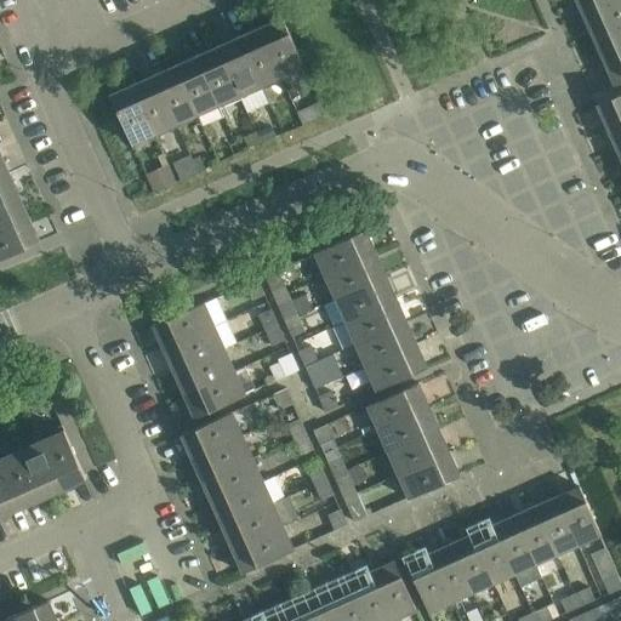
[(576,0),(584,15),(616,0),(576,0)]
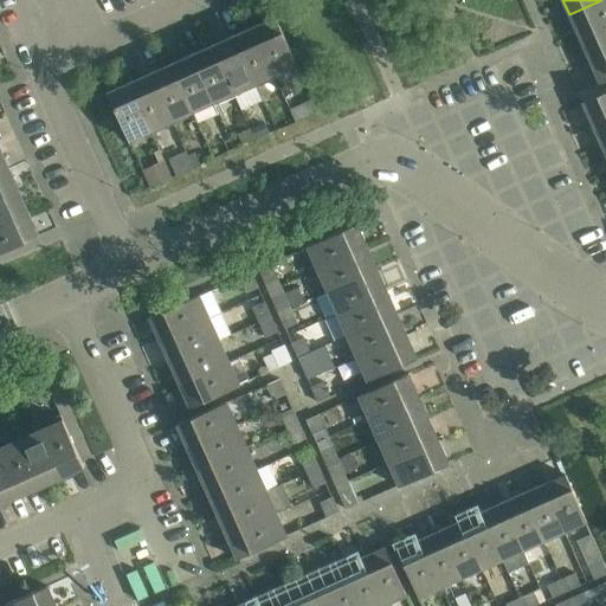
[(579,37),(605,24),(605,0),(601,0),(569,14),(579,37)]
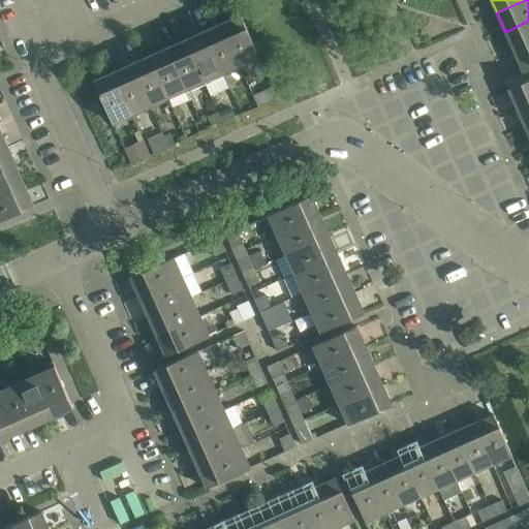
[(221,22),(242,67),(260,59),(240,13),(221,22)]
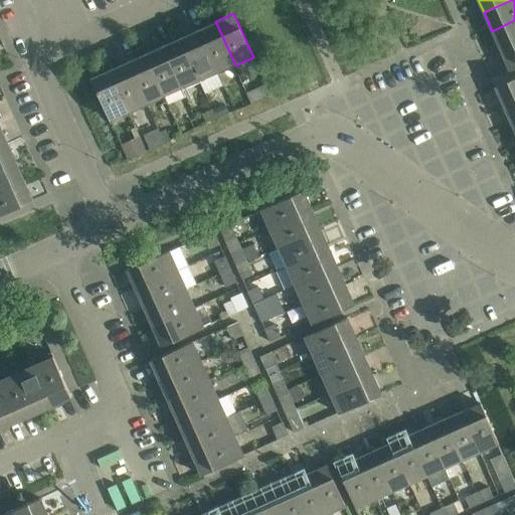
[(501,50),(514,43),(514,20),(492,31),(501,50)]
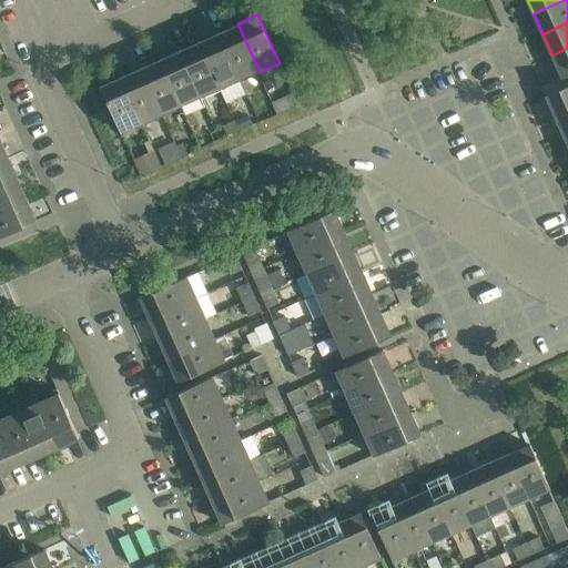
[(240,81),(260,72),(237,23),(217,32),(240,81)]
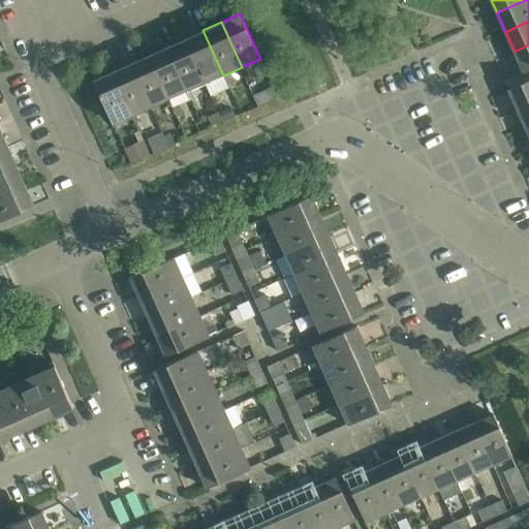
[(185,38),(205,84),(223,75),(203,30),(185,38)]
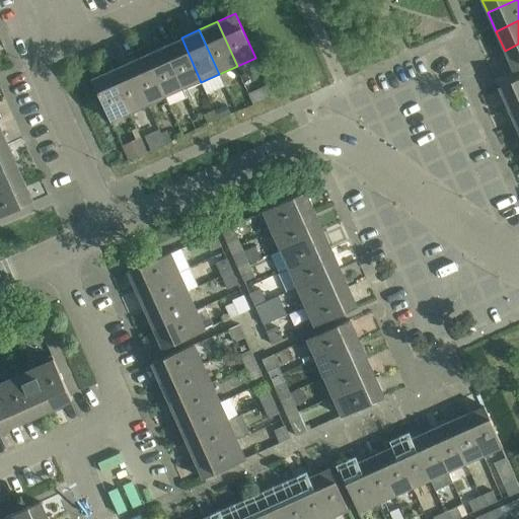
[(183,90),(201,82),(181,38),(163,46),(183,90)]
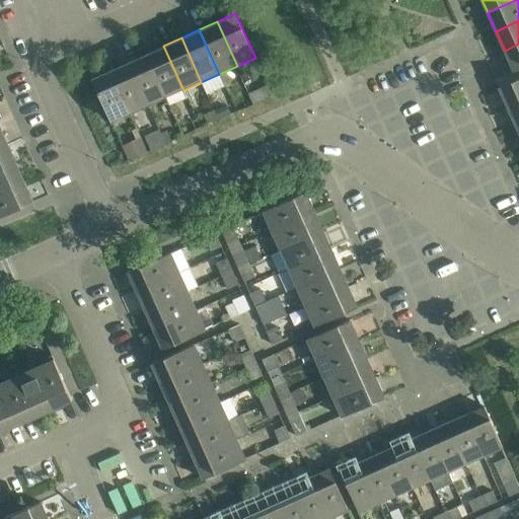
[(518,67),(518,44),(505,51),(513,70),(518,67)]
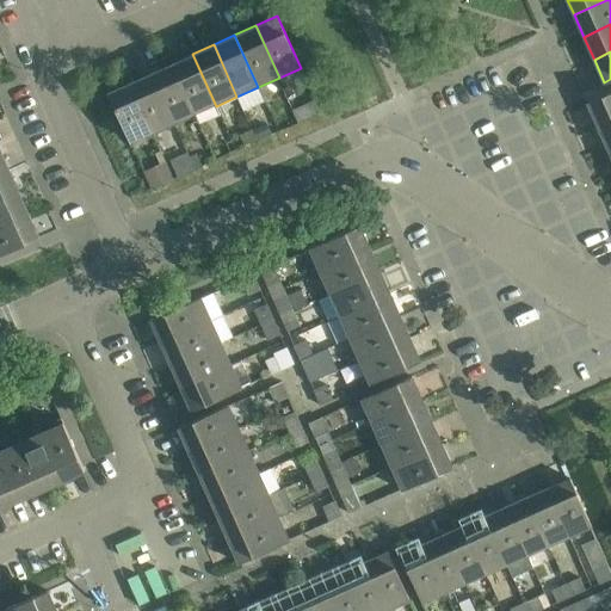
[(172,63),(195,116),(216,106),(192,54),(172,63)]
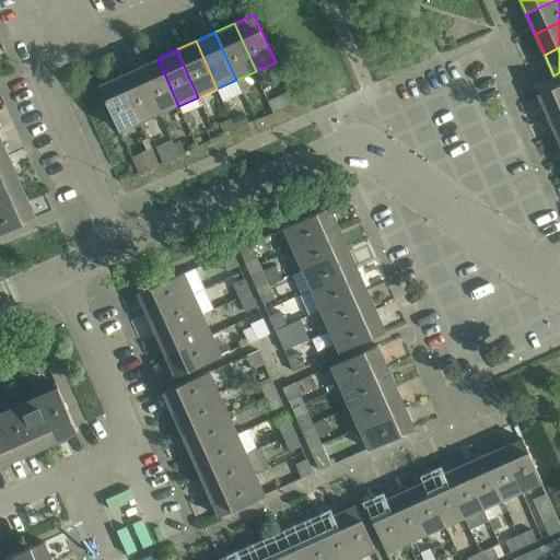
[(159,114),(178,106),(158,58),(138,67),(159,114)]
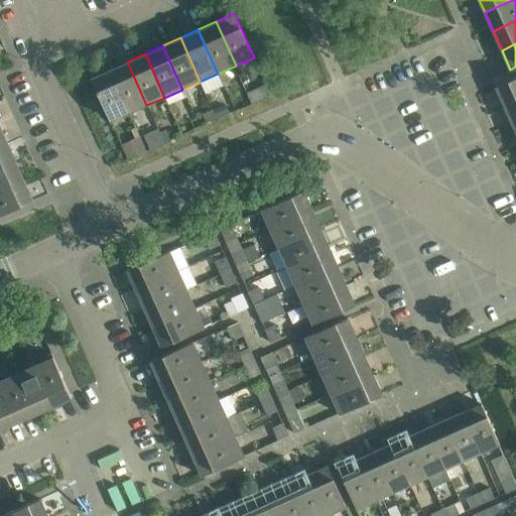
[(109,70),(129,113),(146,105),(127,61),(109,70)]
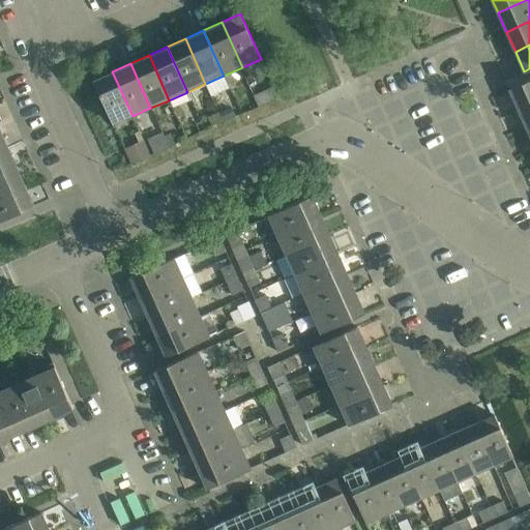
[(114,124),(133,116),(112,71),(93,80),(114,124)]
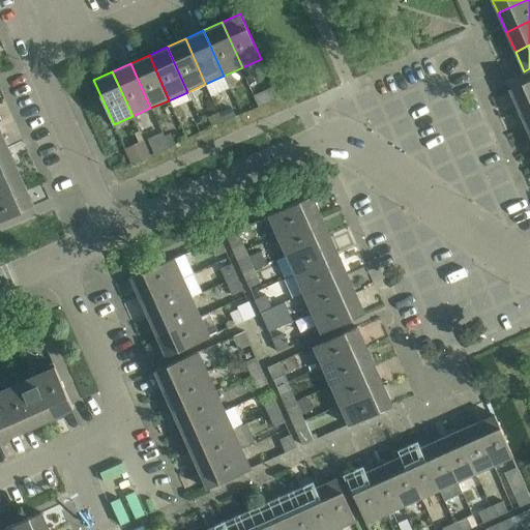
[(529,78),(508,88),(518,108),(529,102),(529,78)]
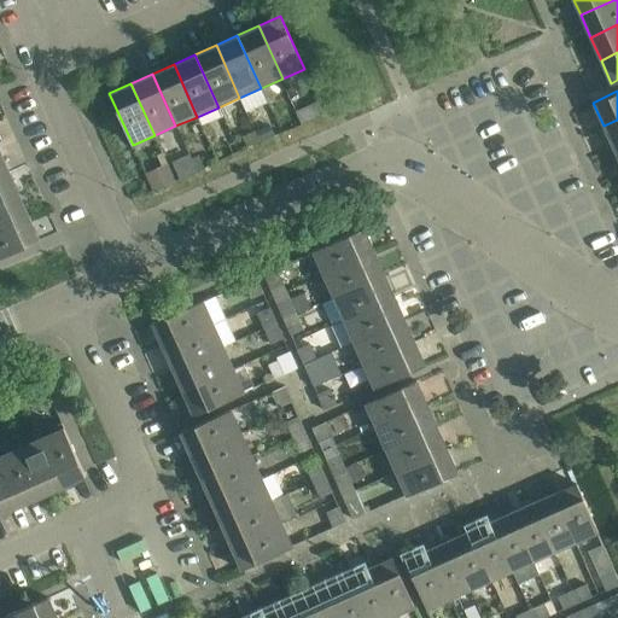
[(295,111),(301,126),(326,115),(320,100),(295,111)]
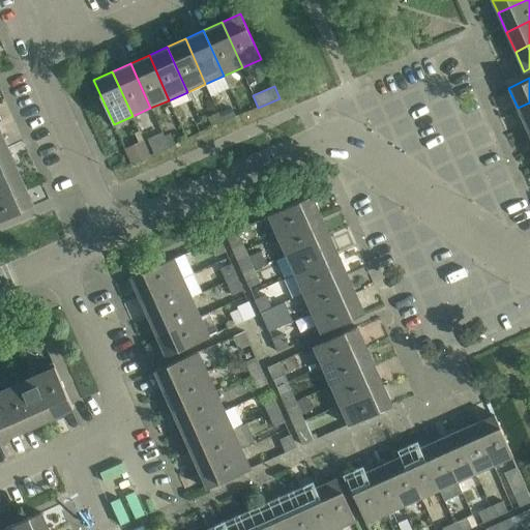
[(529,102),(518,108),(526,127),(529,125),(529,102)]
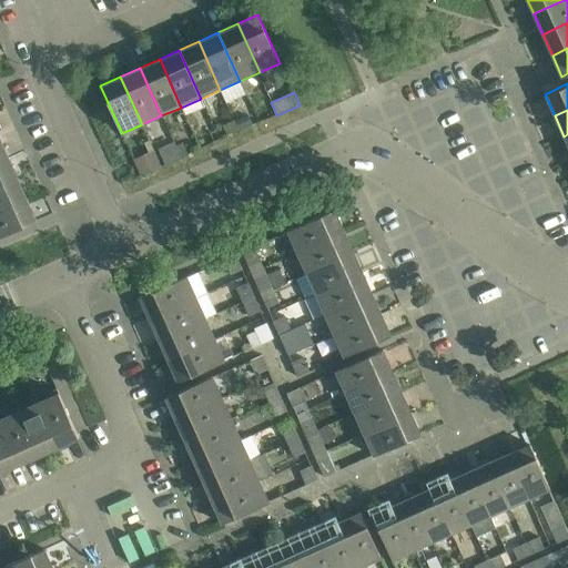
[(234,121),(239,130),(252,124),(247,115),(234,121)]
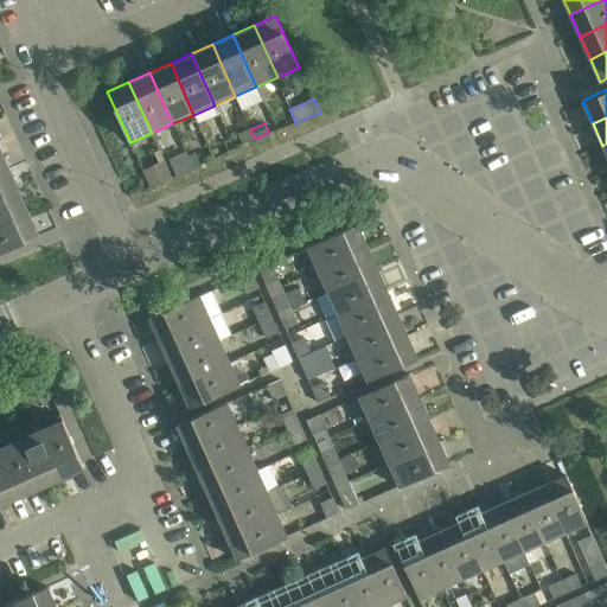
[(241,145),(255,139),(250,129),(250,128),(236,134),(241,145)]
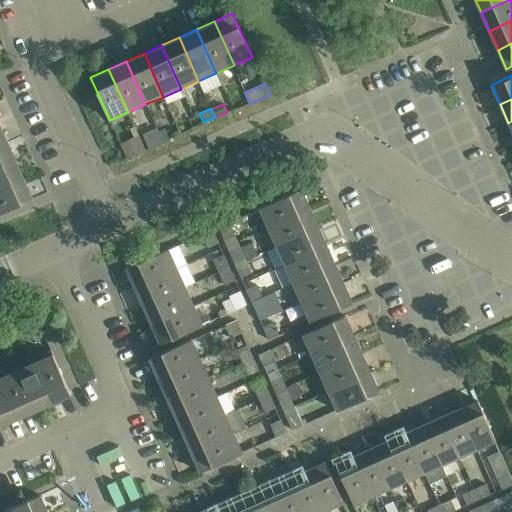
[(148,148),(162,141),(157,130),(156,127),(141,134),(148,148)]
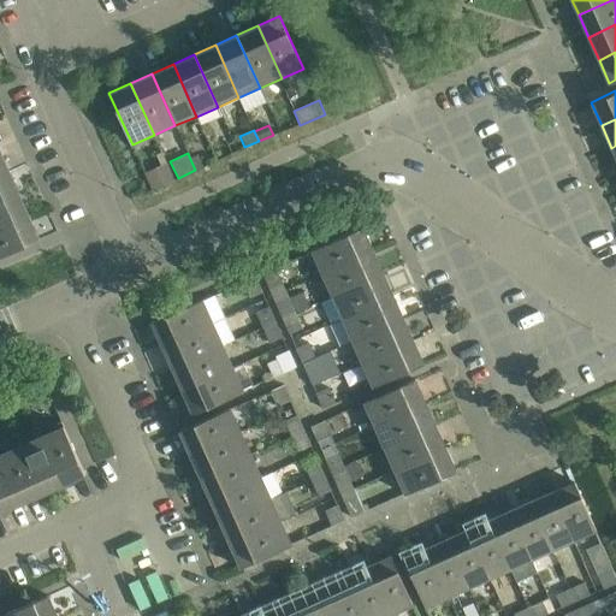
[(195,153),(189,157),(195,170),(202,167),(195,153)]
